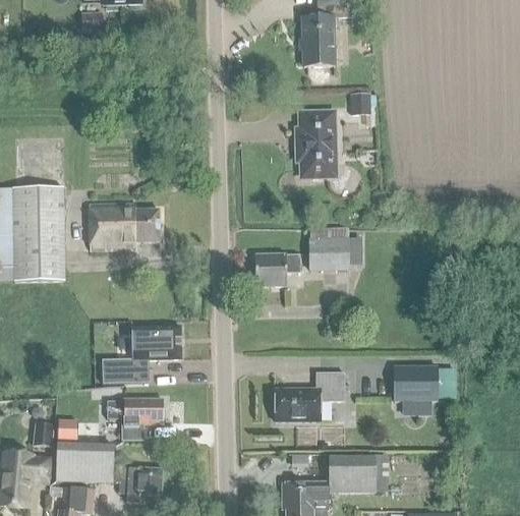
[(301,16),(302,65),(333,64),(332,16),(348,16),(348,0),(316,0),(316,15),(301,16)]
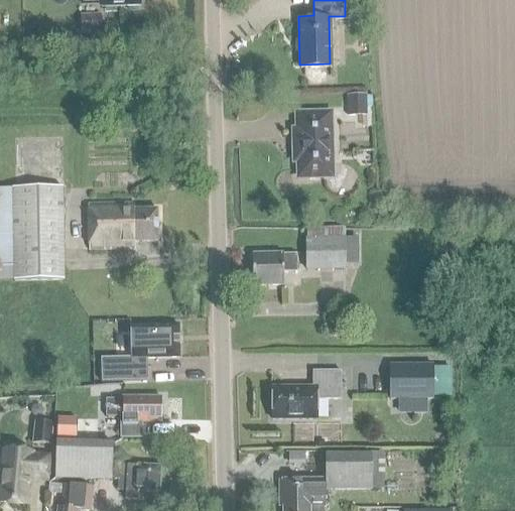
[(347,90),(348,109),(367,109),(366,89),(347,90)]
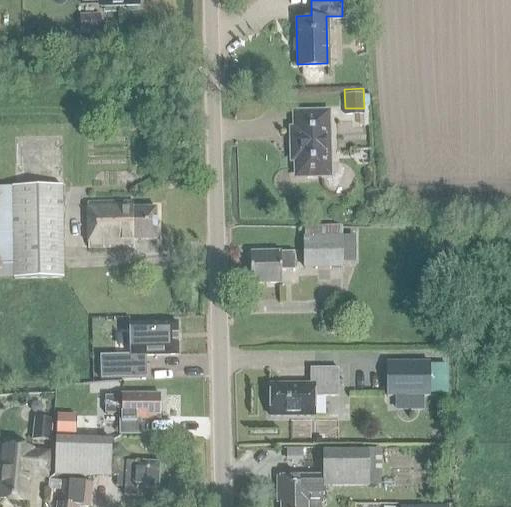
[(291,156),(295,156),(295,172),(328,171),(326,109),(294,110),(294,126),(291,126),(291,156)]
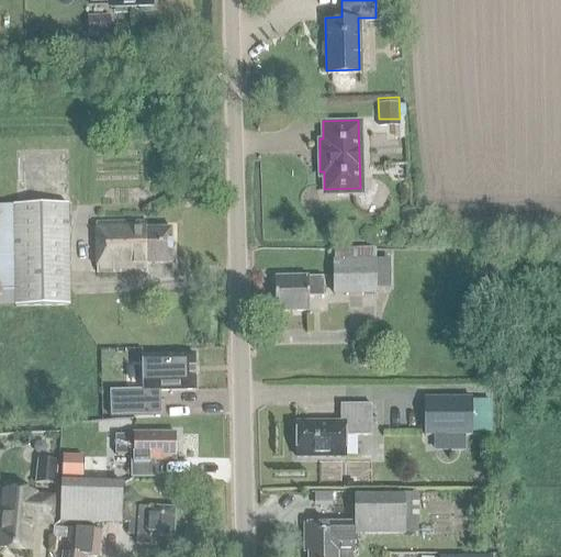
[(14,201),(17,303),(73,302),(70,199),(14,201)]
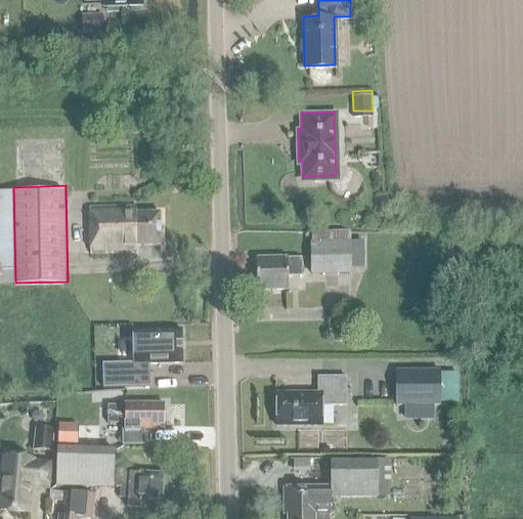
[(136,202),(89,203),(90,251),(137,251),(137,244),(161,243),(160,208),(136,208),(136,202)]
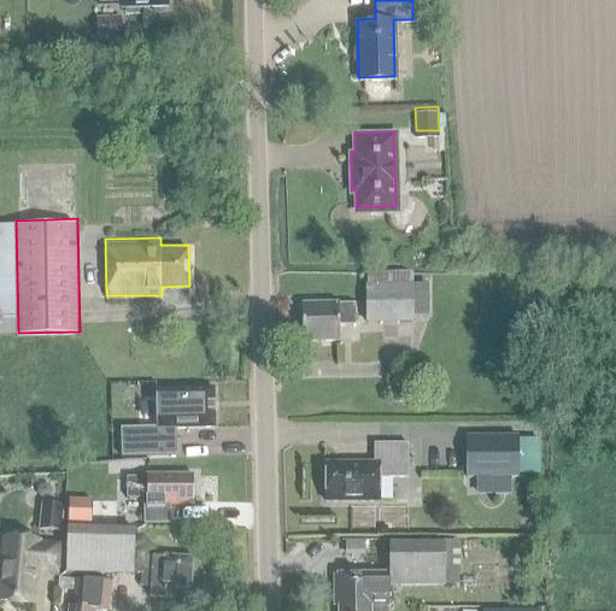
[(365,281),(367,319),(414,318),(414,280),(365,281)]
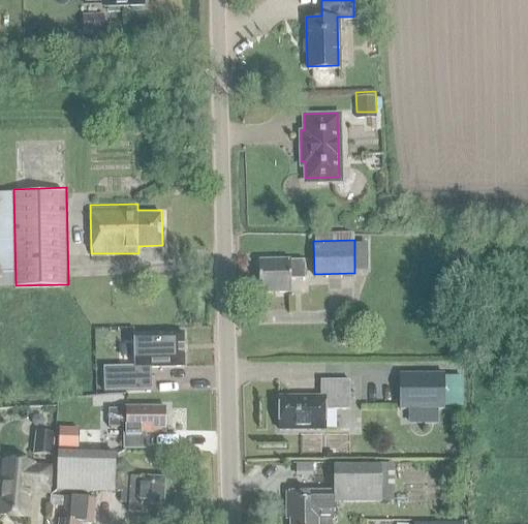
[(302,275),(302,256),(289,257),(289,256),(257,256),(258,289),(290,289),(290,275),(302,275)]
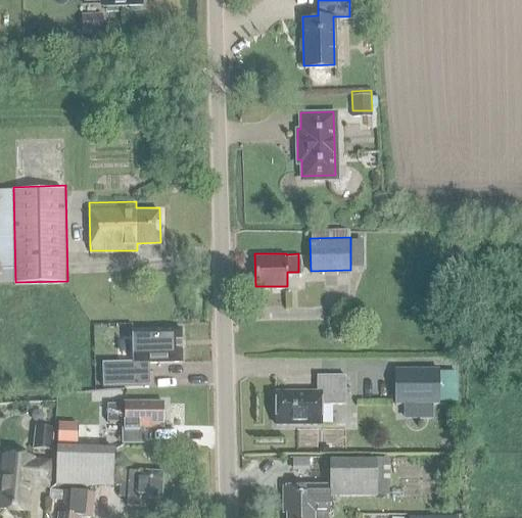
[(94,328),(95,352),(104,352),(103,342),(115,342),(115,327),(94,328)]
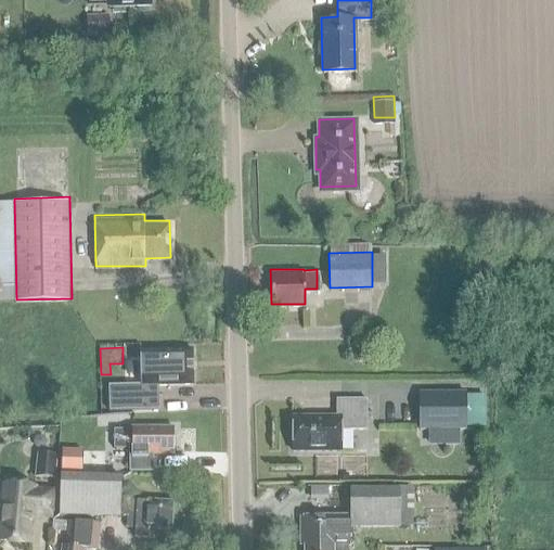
[(153,361),(139,361),(139,375),(121,375),(121,395),(159,394),(159,384),(193,383),(193,347),(152,349),(153,361)]
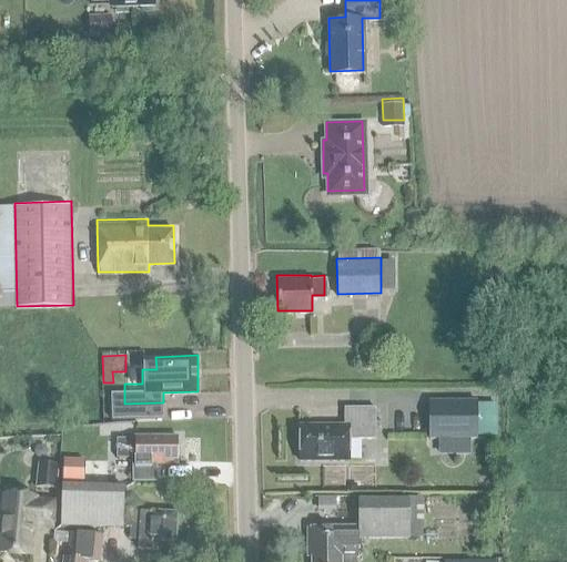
[(477,397),(428,398),(428,436),(477,436),(477,397)]
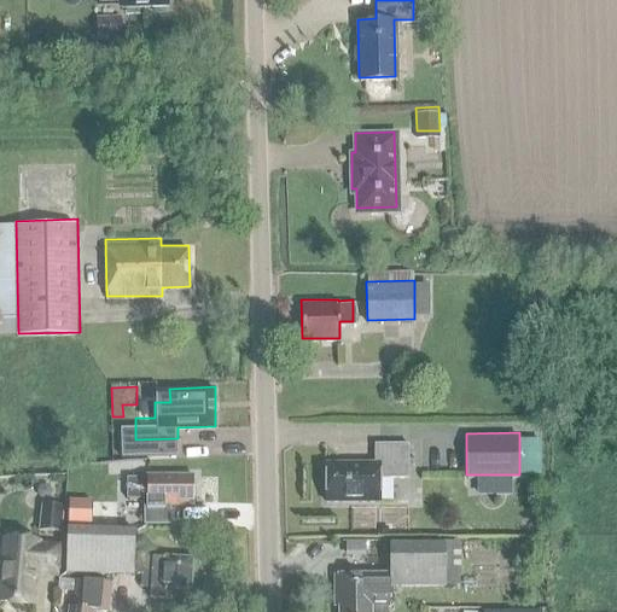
[(327,499),(380,499),(380,474),(409,474),(409,441),(376,441),(376,460),(327,460),(327,499)]
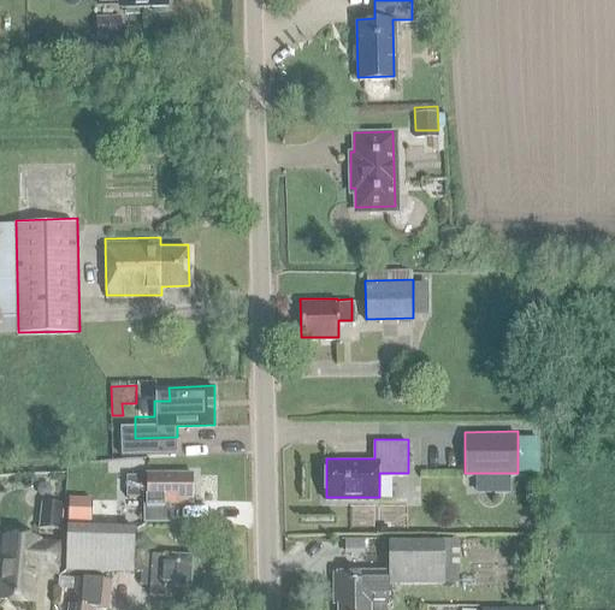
[(123,442),(123,456),(148,455),(148,440),(123,442)]
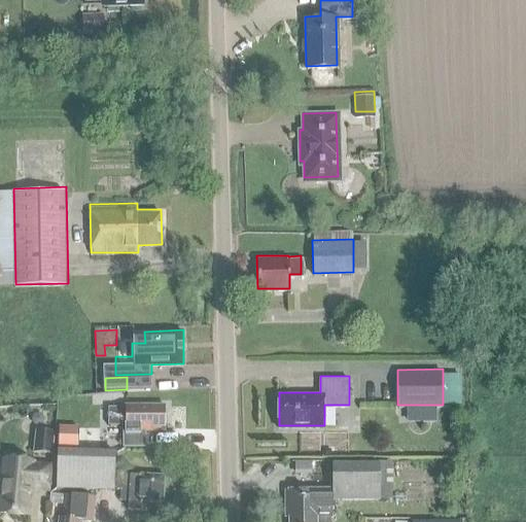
[(125,405),(107,405),(107,423),(125,423),(125,432),(140,432),(140,427),(165,427),(165,402),(125,402),(125,405)]
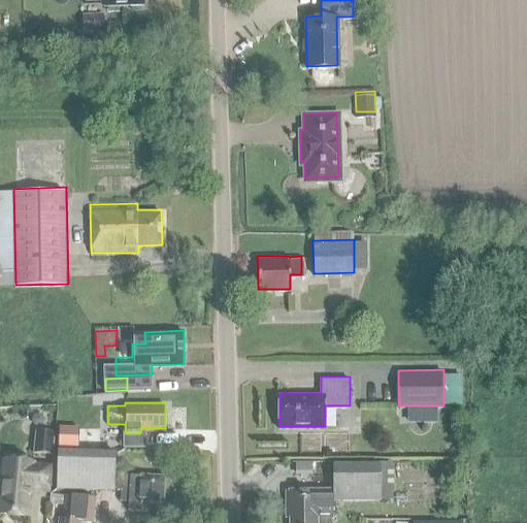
[(34,413),(32,417),(34,421),(38,423),(42,421),(44,417),(42,413),(38,411),(34,413)]
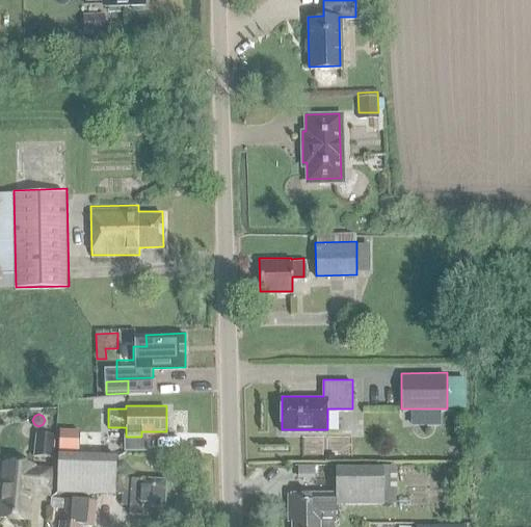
[(84,428),(59,427),(58,448),(83,449),(84,428)]
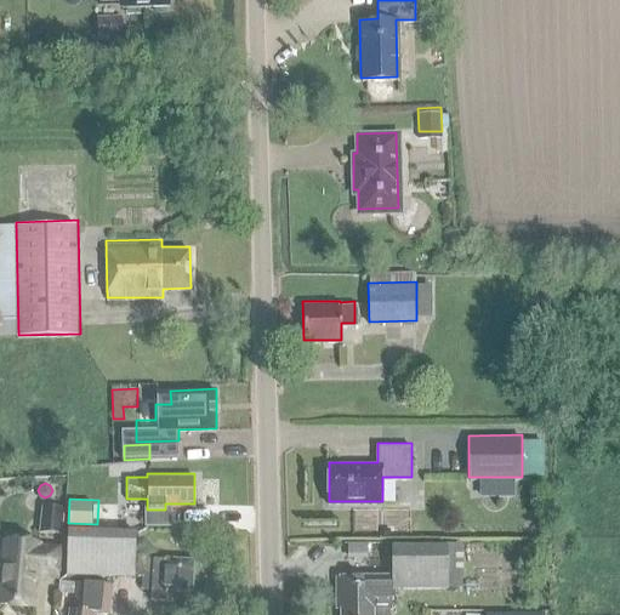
[(39,530),(60,533),(62,510),(41,507),(39,530)]
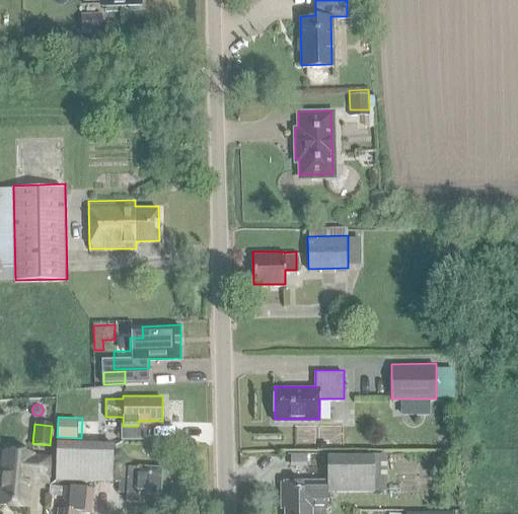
[(56,476),(113,479),(114,443),(57,440),(56,476)]
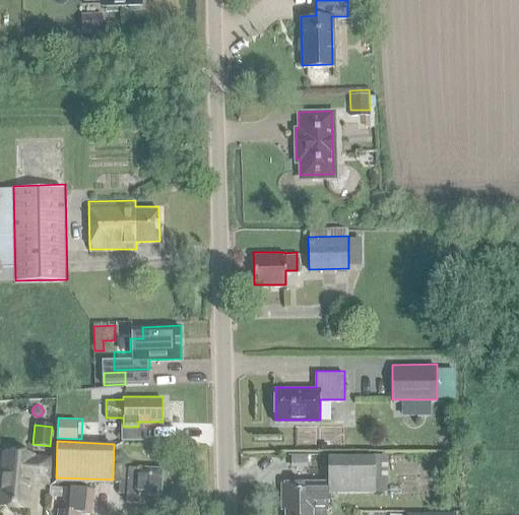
[(0,502),(27,505),(30,479),(46,480),(48,459),(30,457),(31,455),(5,452),(0,502)]
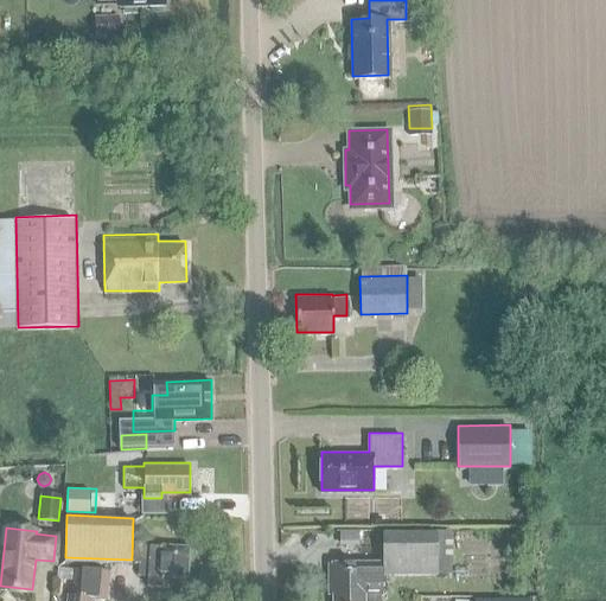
[(439,532),(438,573),(451,573),(451,563),(452,563),(453,529),(439,529),(439,532)]
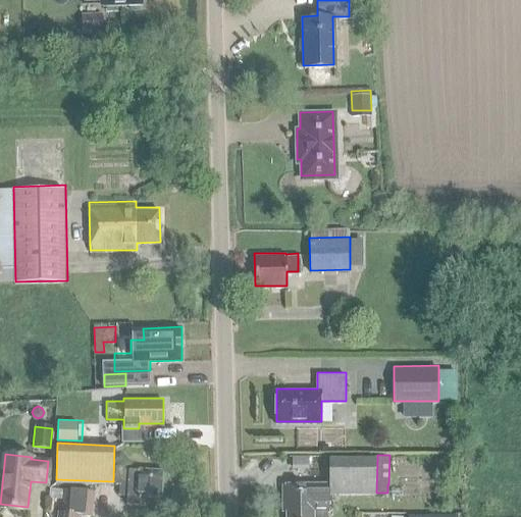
[(318,482),(318,481),(284,481),(283,507),(288,507),(287,516),(326,516),(327,508),(329,508),(329,492),(376,493),(377,458),(332,457),(331,484),(330,484),(330,482),(318,482)]
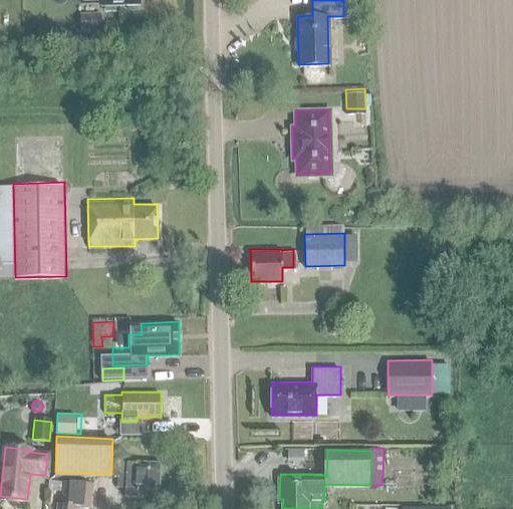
[(117,485),(124,485),(123,495),(159,497),(161,463),(118,461),(117,485)]
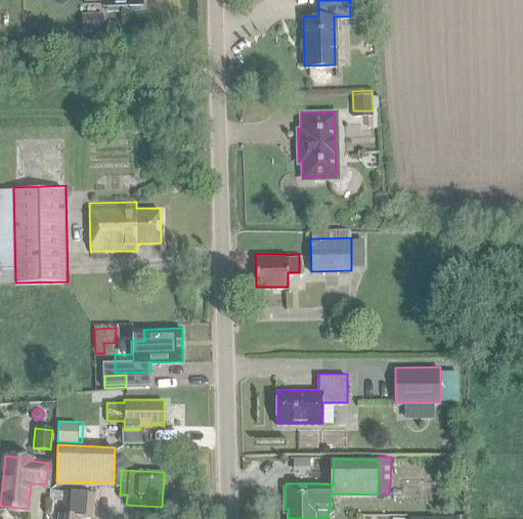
[(50,488),(50,495),(63,498),(64,489),(50,488)]
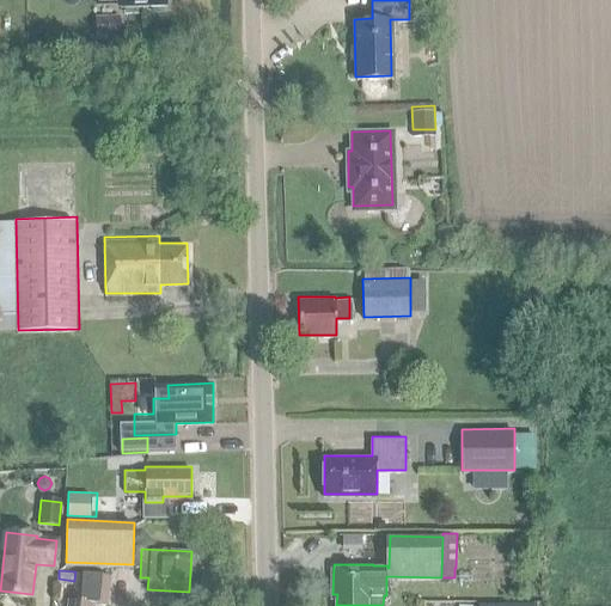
[(74,581),(73,598),(68,597),(67,605),(93,605),(95,600),(108,601),(110,575),(75,571),(74,581)]
